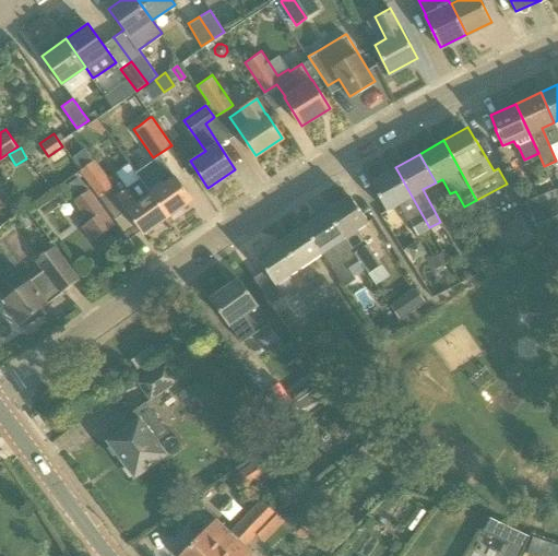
[(111,185),(107,177),(94,158),(80,169),(98,194),(111,185)]
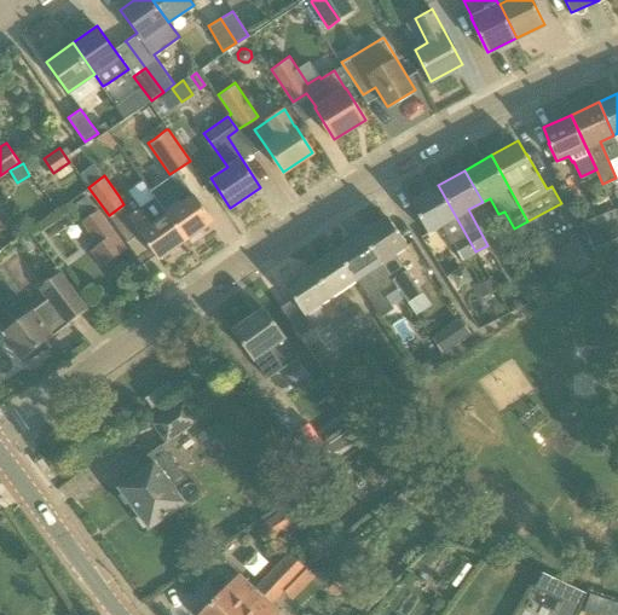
[(194,193),(182,177),(156,195),(167,212),(186,239),(213,220),(194,193)]
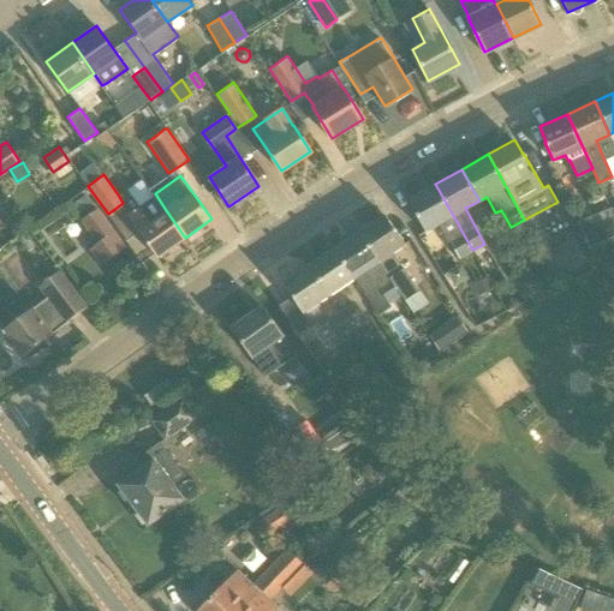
[(137,178),(124,187),(136,203),(149,193),(137,178)]
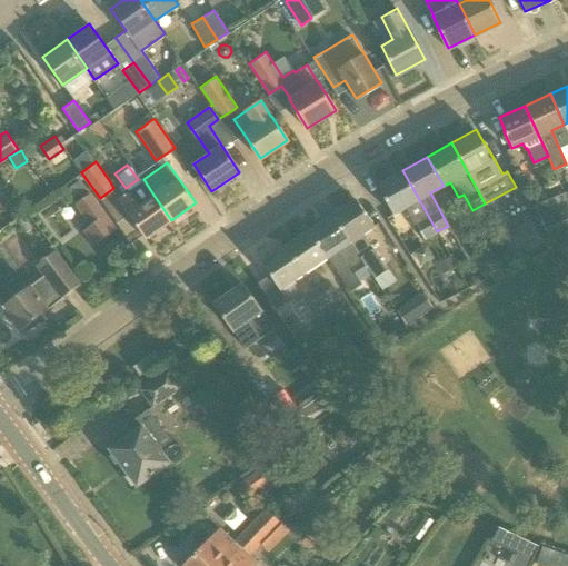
[(437,231),(402,170),(378,184),(385,197),(384,198),(394,214),(405,207),(414,222),(415,222),(425,239),(437,231)]
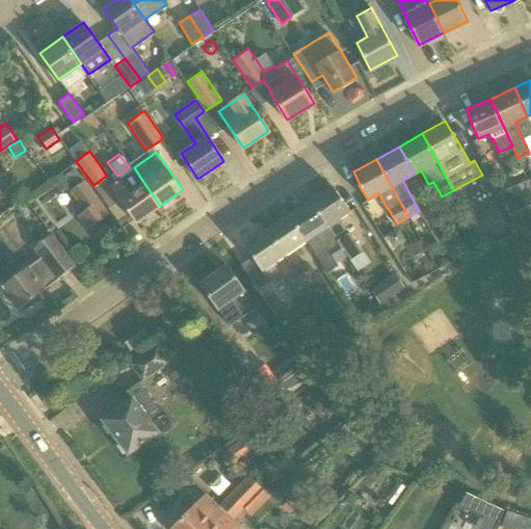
[(74,166),(60,178),(65,185),(80,174),(74,166)]
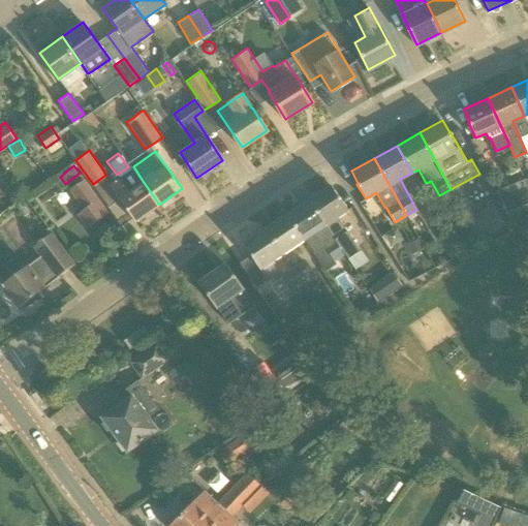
[(133,166),(119,177),(110,182),(120,197),(119,197),(135,221),(159,205),(143,181),(133,166)]
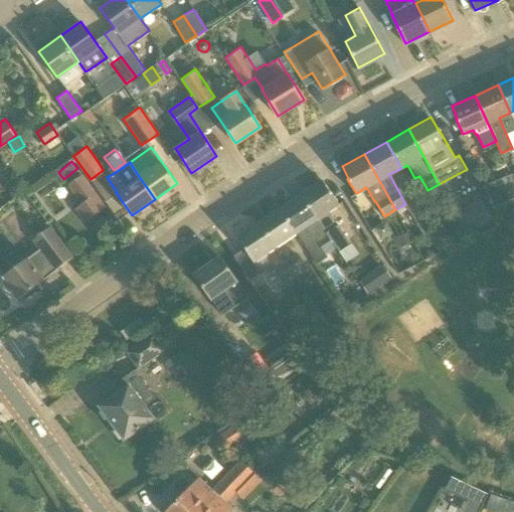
[(66,184),(80,203),(74,208),(84,221),(106,205),(96,192),(81,173),(66,184)]
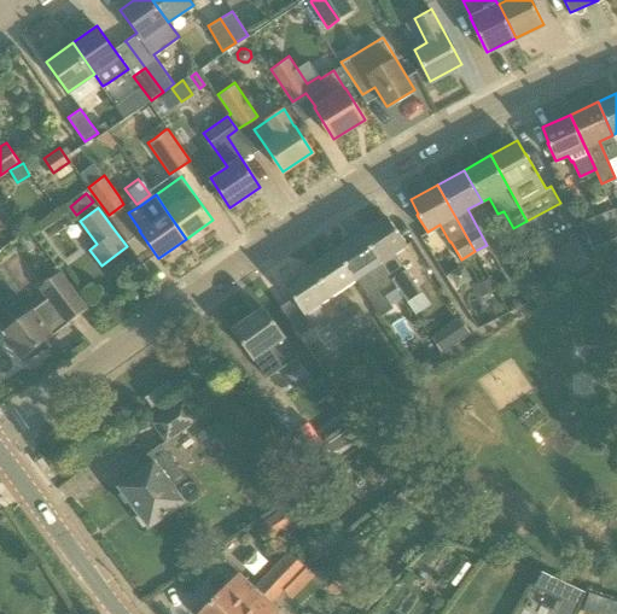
[(595,257),(616,239),(616,218),(612,208),(581,222),(595,257)]
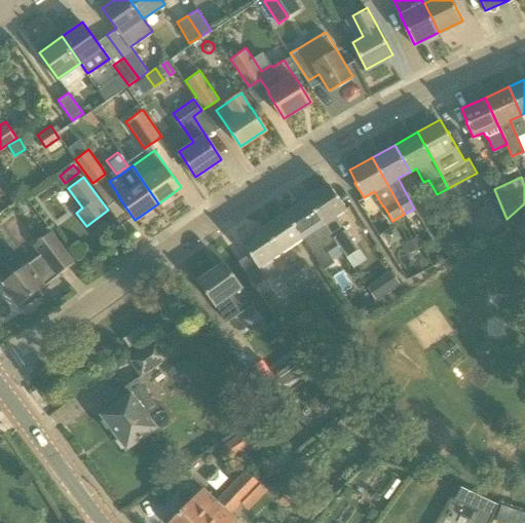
[(336,194),(329,183),(307,197),(343,252),(353,245),(335,216),(346,208),(337,194),(336,194)]
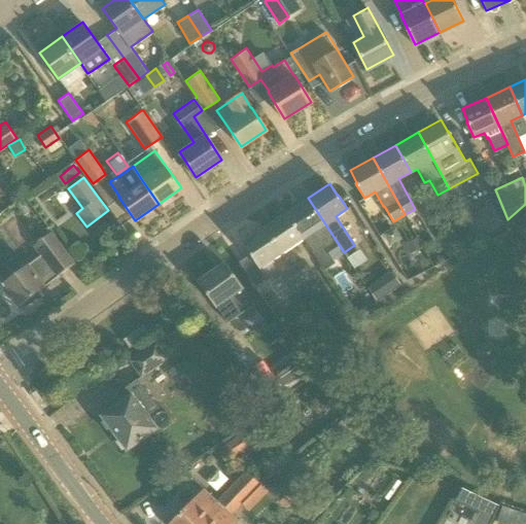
[(344,252),(308,198),(286,212),(303,238),(313,252),(323,246),(332,259),(339,255),(350,272),(354,269),(343,252),(344,252)]
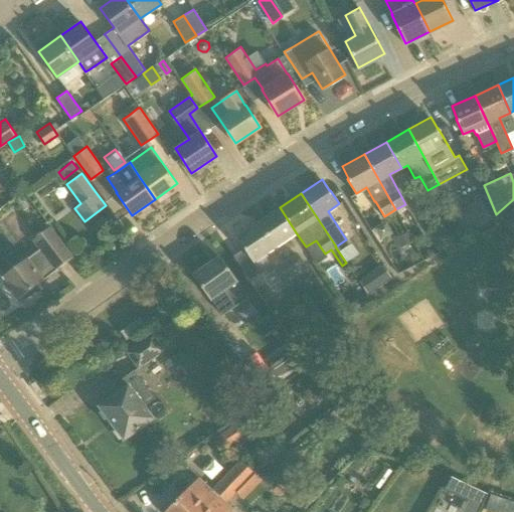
[(474,211),(469,203),(454,211),(462,226),(466,234),(490,217),(484,206),(474,211)]
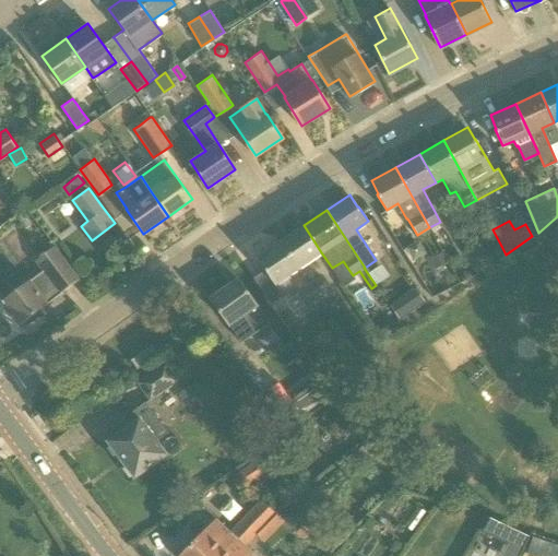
[(299,268),(299,267),(321,252),(304,225),(281,240),(299,268)]
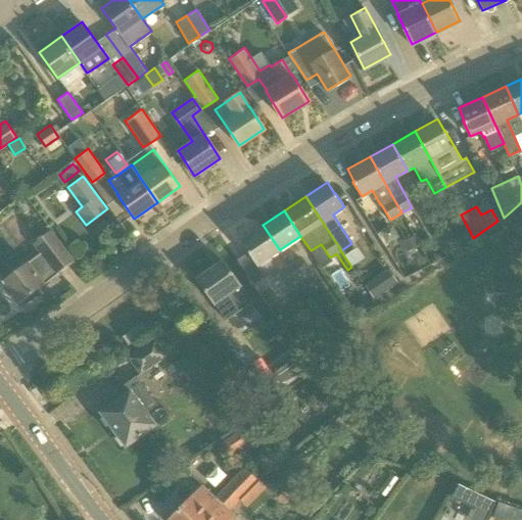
[(265,276),(277,268),(270,257),(280,250),(263,225),(241,239),(249,250),(248,251),(248,252),(237,260),(252,282),(264,275),(265,276)]
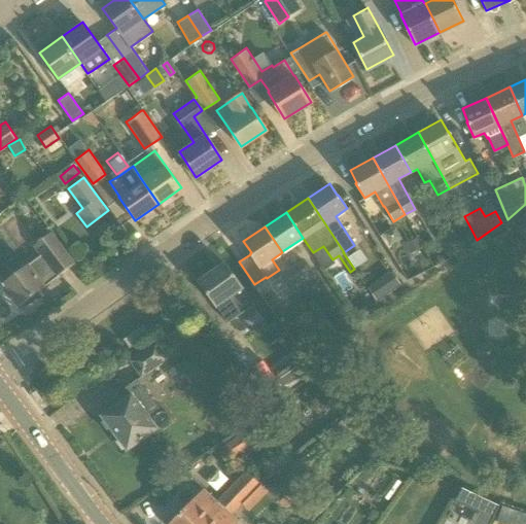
[(19,305),(74,262),(50,231),(32,245),(39,254),(1,283),(19,305)]
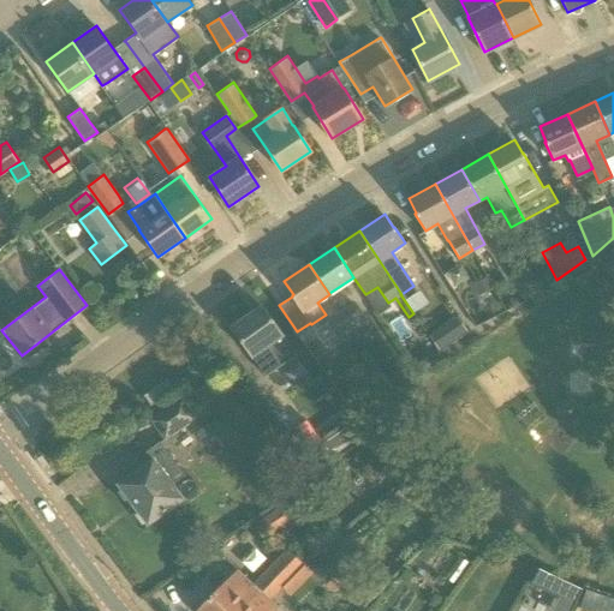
[(484,276),(474,282),(478,293),(490,288),(484,276)]
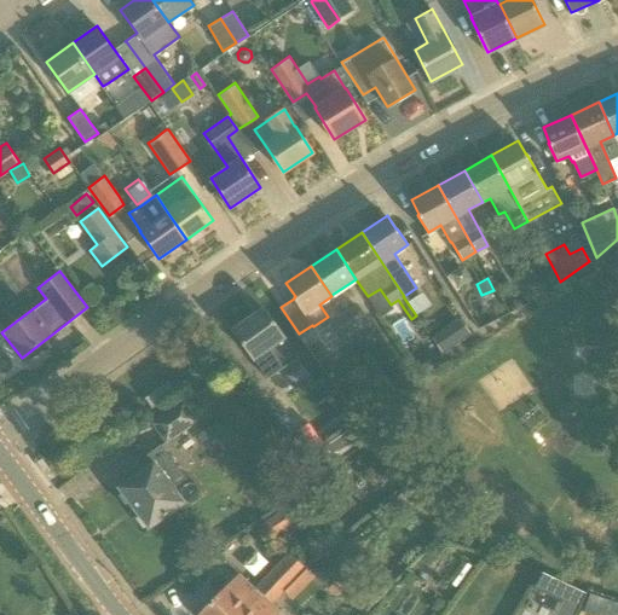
[(354,331),(367,323),(353,303),(341,311),(354,331)]
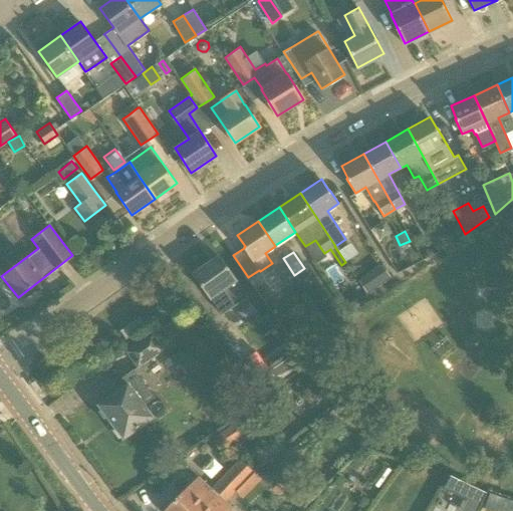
[(246,295),(236,280),(236,279),(219,255),(194,273),(211,297),(223,288),(234,303),(246,295)]
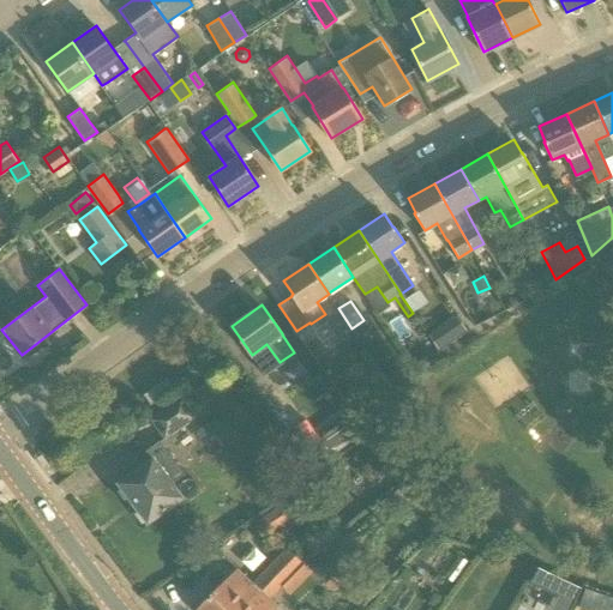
[(340,337),(352,328),(338,308),(326,318),(340,337)]
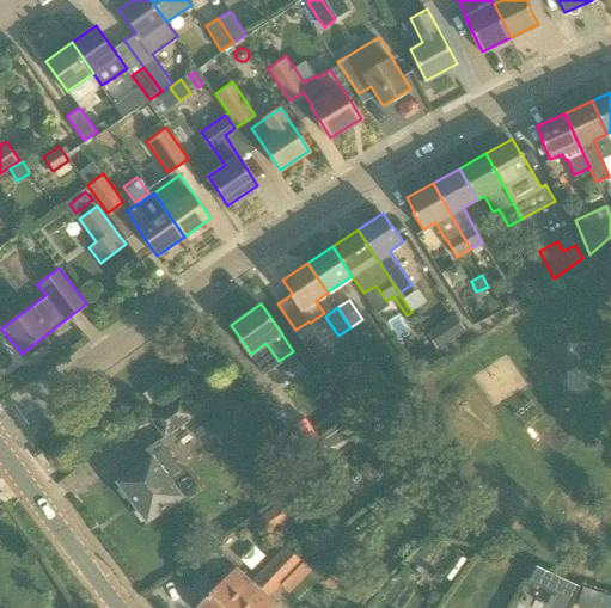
[(228,360),(178,397),(189,411),(221,388),(242,417),(261,404),(228,360)]
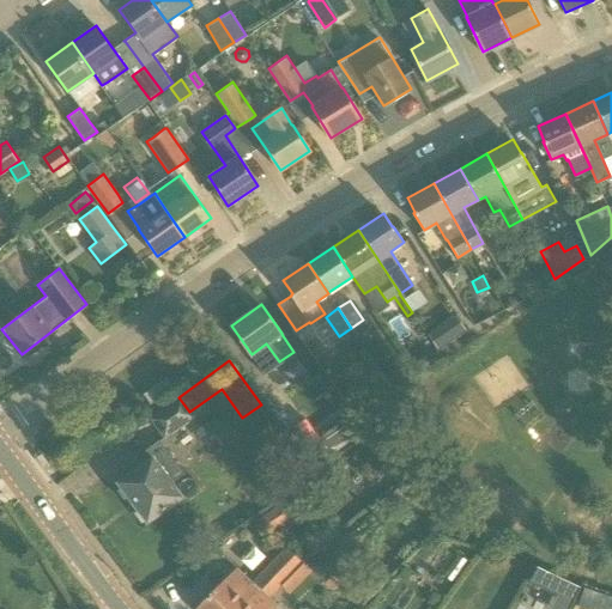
[(386,371),(385,377),(388,383),(394,385),(400,382),(401,376),(398,370),(392,367),(386,371)]
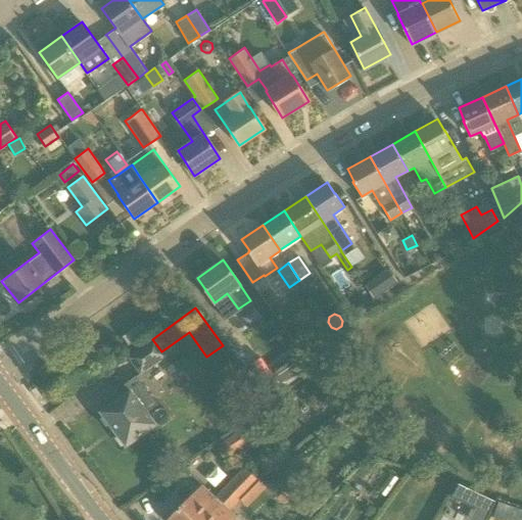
[(128,344),(148,330),(142,321),(122,335),(128,344)]
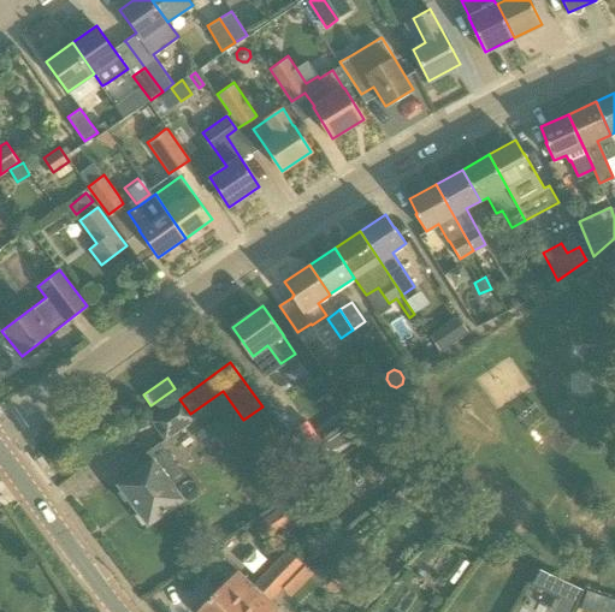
[(151,421),(164,438),(193,416),(190,414),(179,399),(151,421)]
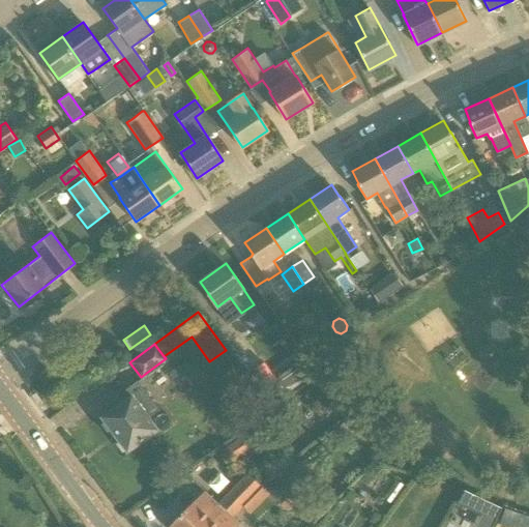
[(271,402),(304,378),(292,358),(258,382),(271,402)]
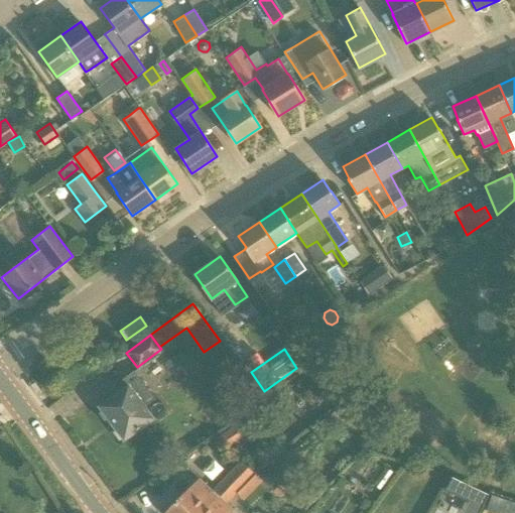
[(124,439),(153,418),(144,405),(154,398),(133,370),(122,378),(128,385),(99,406),(124,439)]
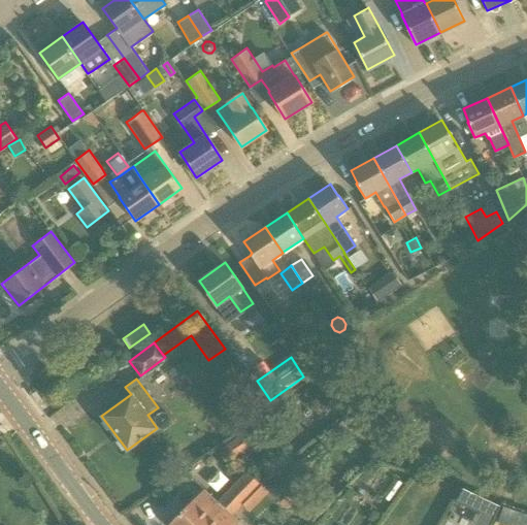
[(239,415),(226,424),(233,434),(245,425),(239,415)]
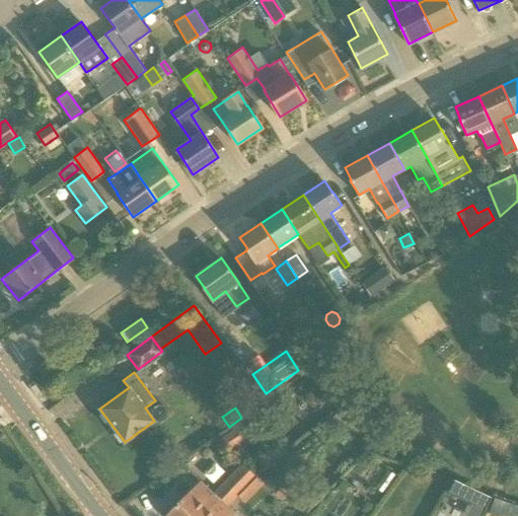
[(338,411),(329,419),(339,429),(348,421),(338,411)]
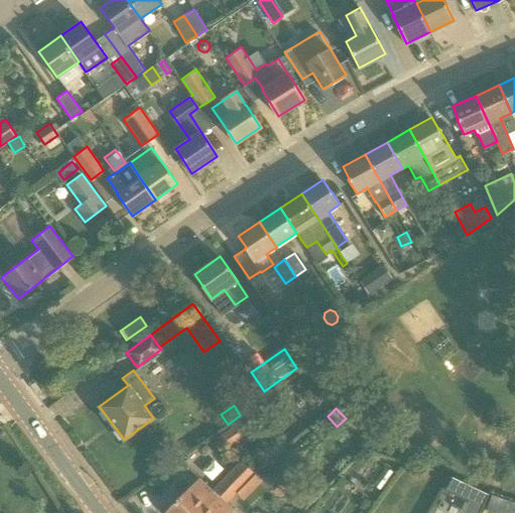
[(256,409),(242,419),(249,430),(264,420),(256,409)]
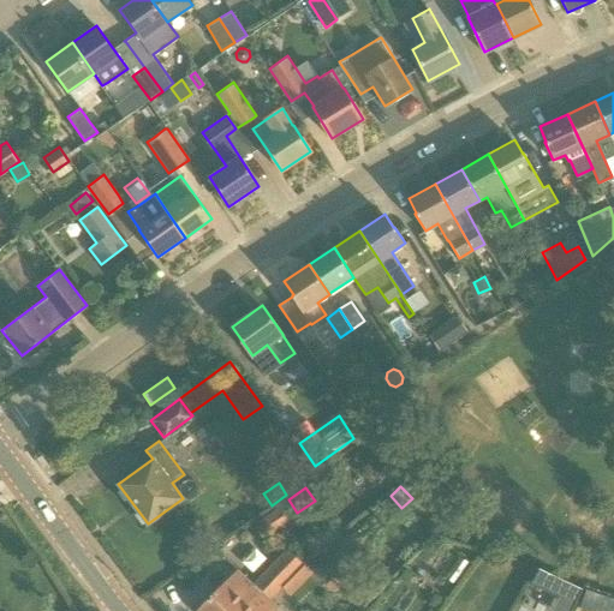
[(284,526),(282,522),(272,508),(251,522),(263,540),(284,526)]
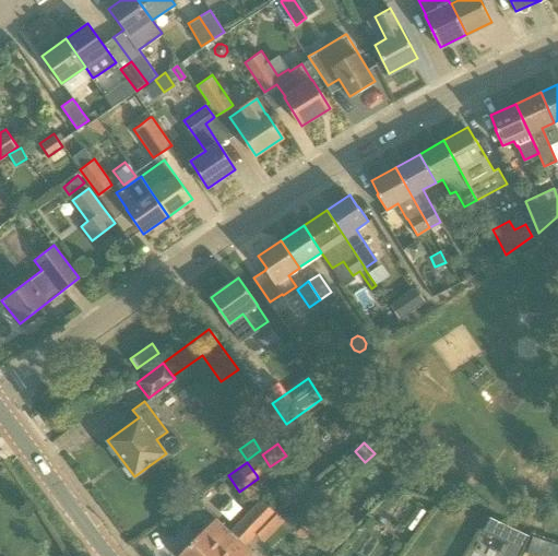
[(256,532),(275,512),(260,498),(229,530),(215,517),(178,555),(177,555),(230,555),(225,551),(249,525),(256,532)]
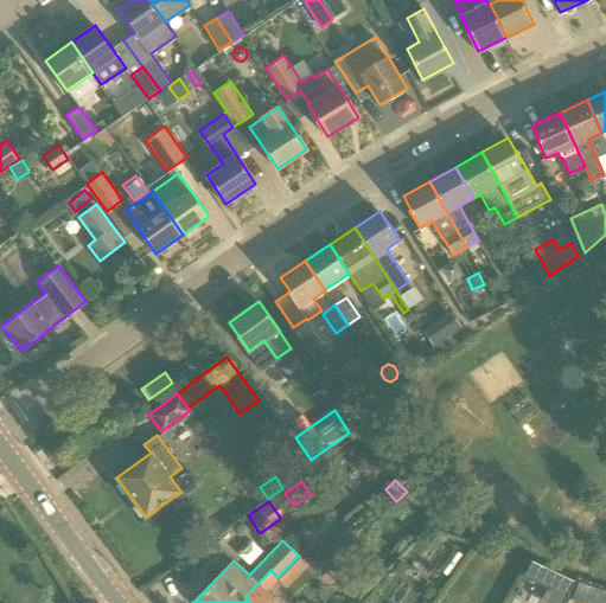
[(530,559),(523,575),(566,595),(573,581),(530,559)]
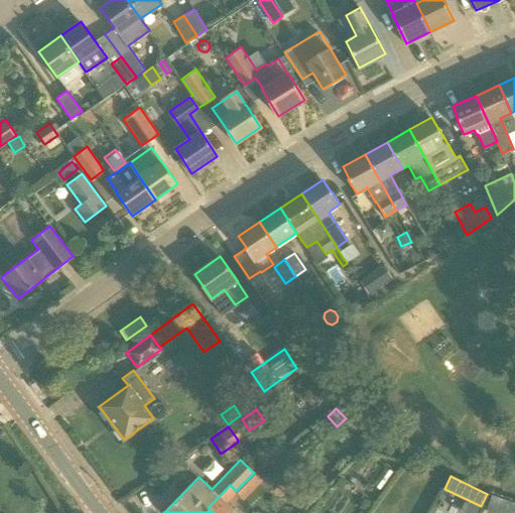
[(227,502),(236,491),(230,485),(208,508),(213,512),(227,512),(233,507),(227,502)]
